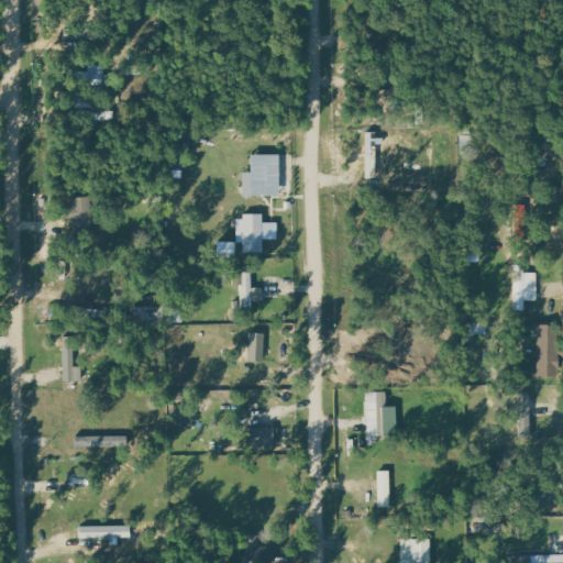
[(74,108),(92,108),(92,100),(75,99),(74,108)]
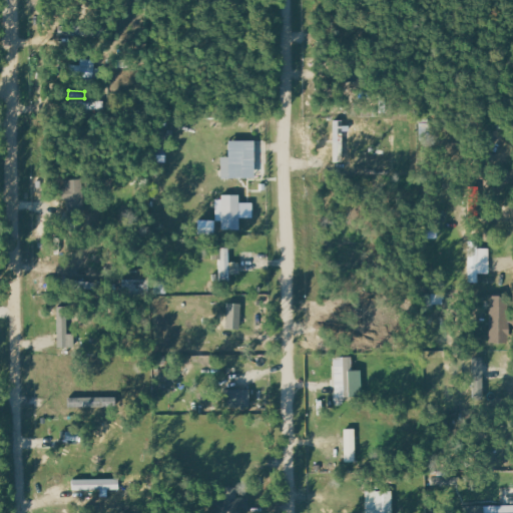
[(254,178),(254,141),(228,141),(228,178),(254,178)]
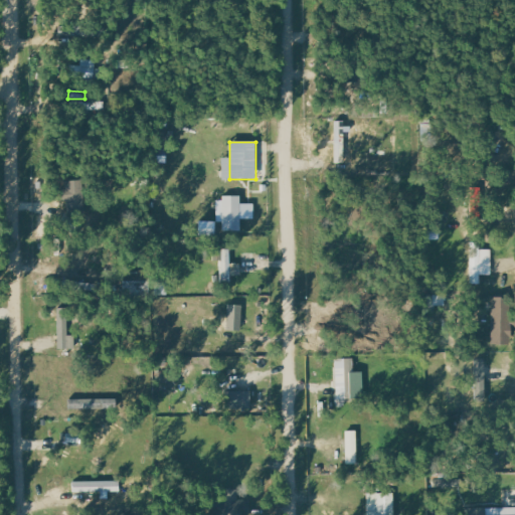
[(166,149),(152,150),(152,164),(166,164),(166,149)]
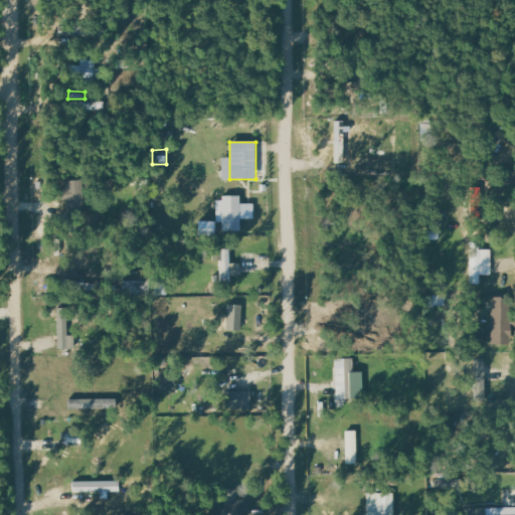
[(81,180),(66,181),(67,208),(82,207),(81,180)]
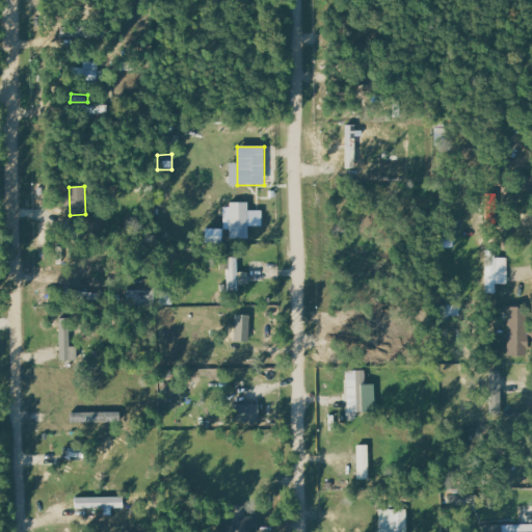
[(248,204),(223,205),(224,230),(231,230),(231,240),(249,239),(249,228),(263,227),(263,211),(249,211),(248,204)]
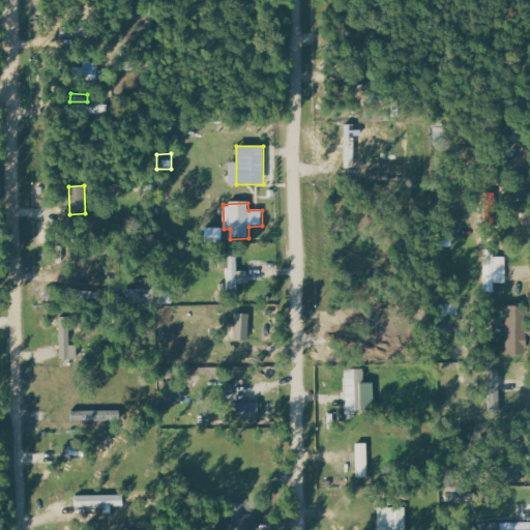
[(484,292),(495,293),(495,283),(506,284),(507,257),(495,257),(495,251),(486,249),(484,292)]
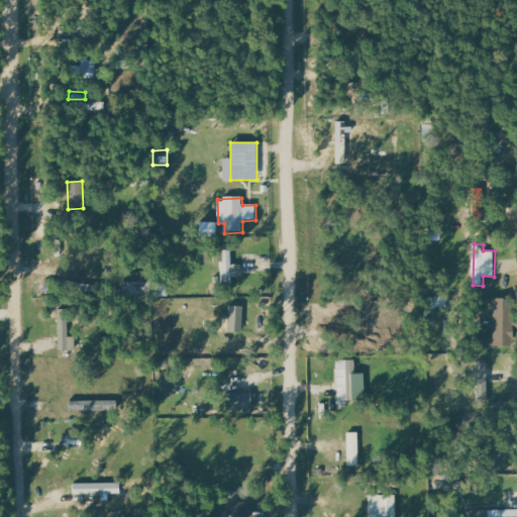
[(231,250),(222,250),(222,289),(232,289),(231,250)]
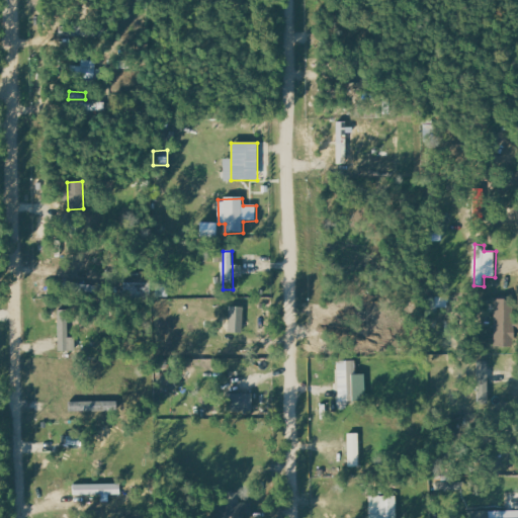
[(494,346),(513,346),(514,298),(495,297),(494,346)]
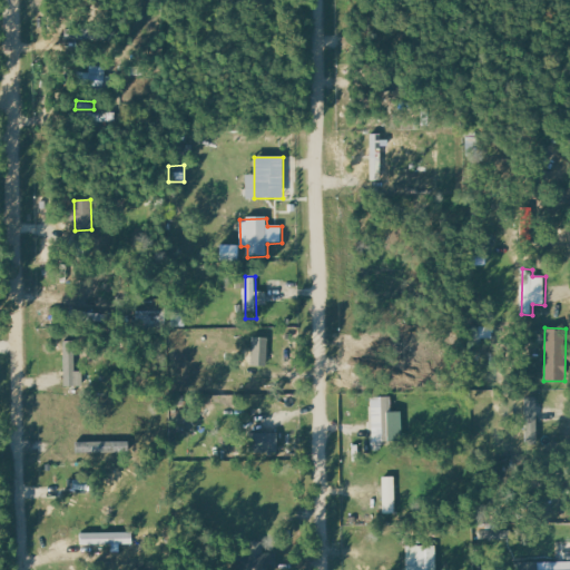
[(268,337),(253,336),(252,365),(267,365),(268,337)]
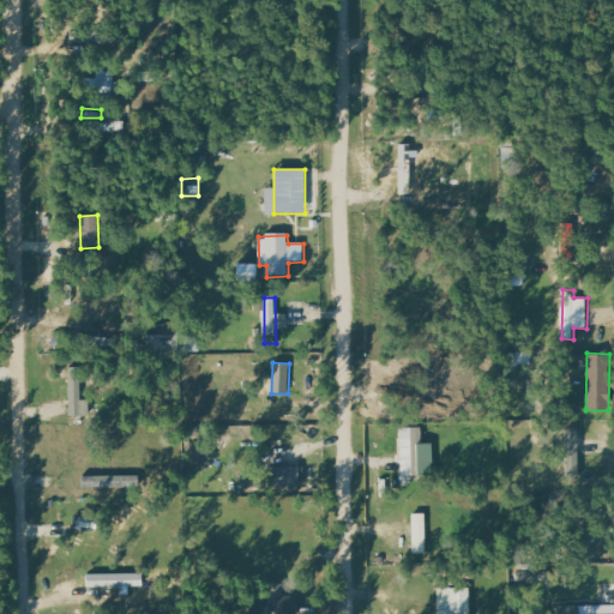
[(432,443),(422,443),(422,427),(399,427),(401,475),(433,474),(432,443)]
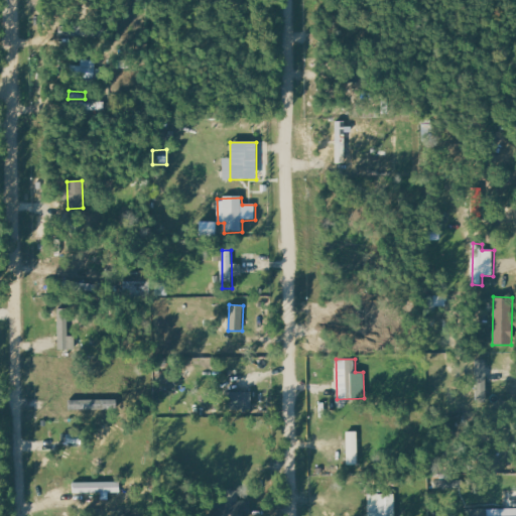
[(251,410),(251,391),(226,392),(226,410),(251,410)]
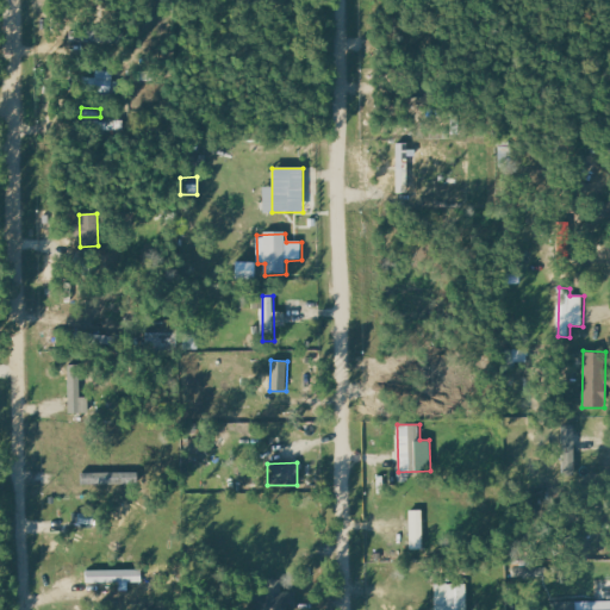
[(423,510),(410,510),(410,546),(423,546),(423,510)]
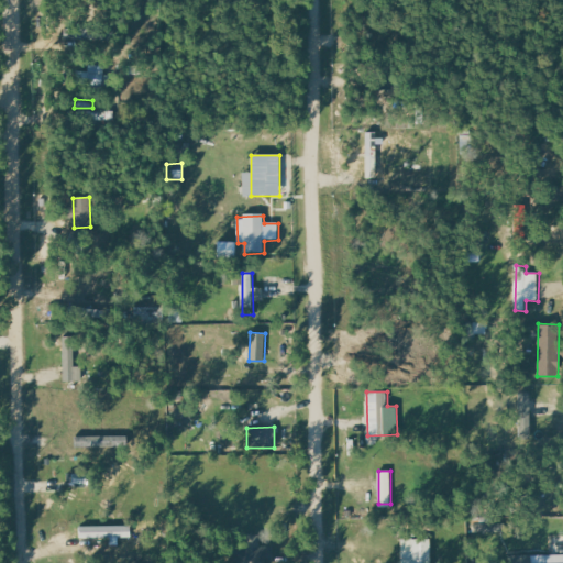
[(86,473),(72,473),(72,484),(87,484),(86,473)]
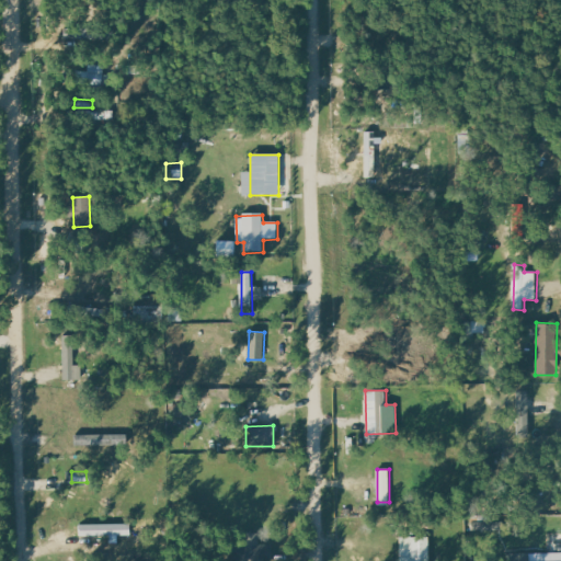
[(130,535),(130,524),(79,524),(79,536),(130,535)]
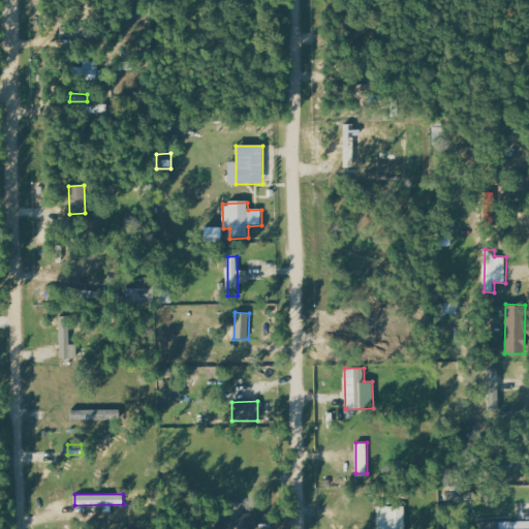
[(246,528),(245,502),(227,502),(227,519),(216,519),(217,528),(246,528)]
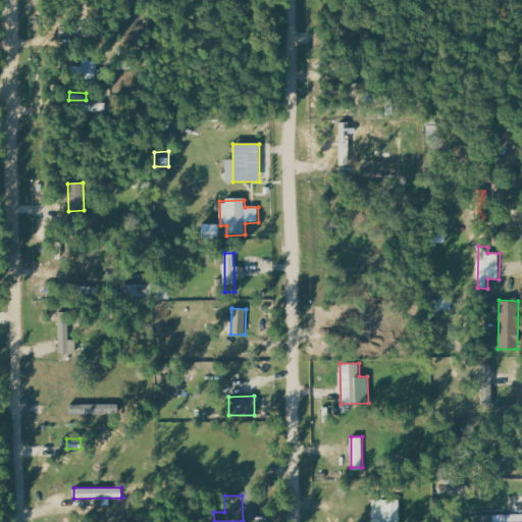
[(400,521),(400,499),(372,500),(372,521),(400,521)]
